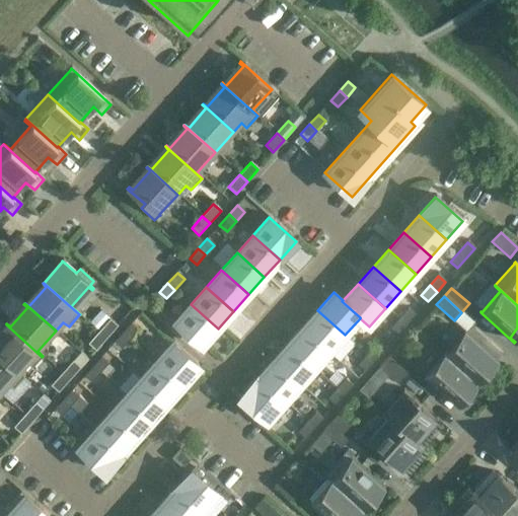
[(202,347),(218,328),(191,304),(174,322),(202,347)]
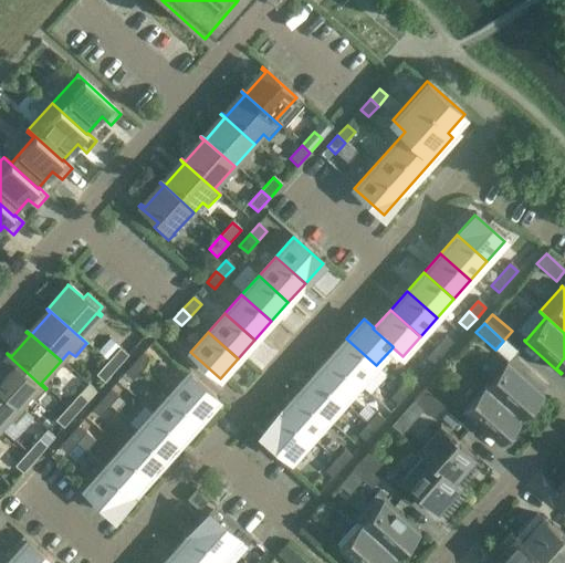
[(443,355),(453,344),(445,337),(436,348),(443,355)]
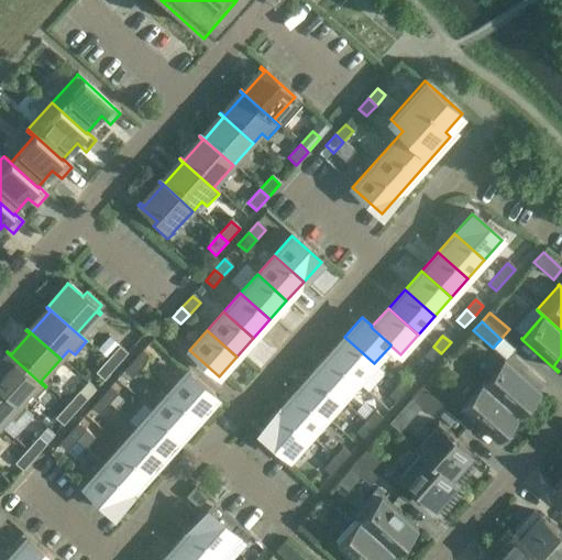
[(374,363),(344,337),(328,355),(357,382),(374,363)]
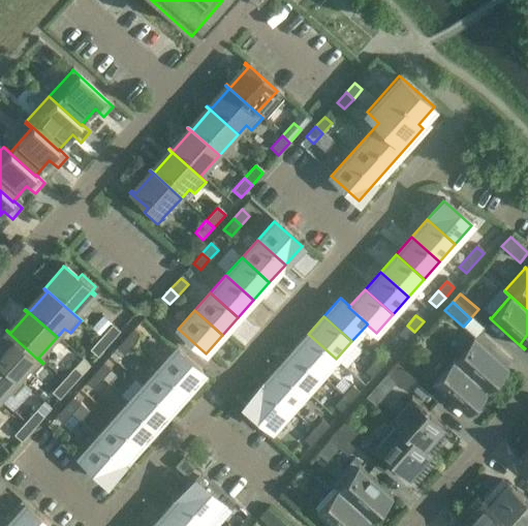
[(408,339),(414,332),(407,326),(400,332),(398,335),(406,341),(408,339)]
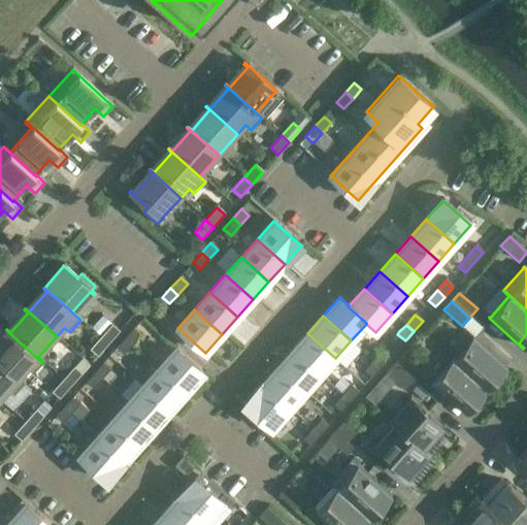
[(108,345),(119,332),(111,326),(101,337),(108,345)]
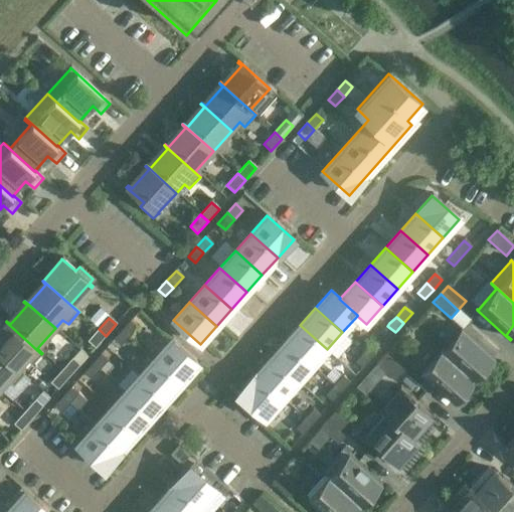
[(130,321),(122,330),(130,336),(137,328),(130,321)]
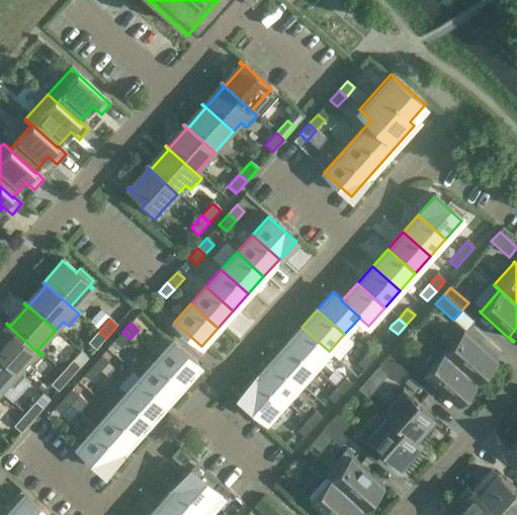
[(41,356),(6,324),(5,324),(9,328),(0,337),(0,355),(23,376),(24,376),(18,371),(26,363),(31,368),(41,356)]
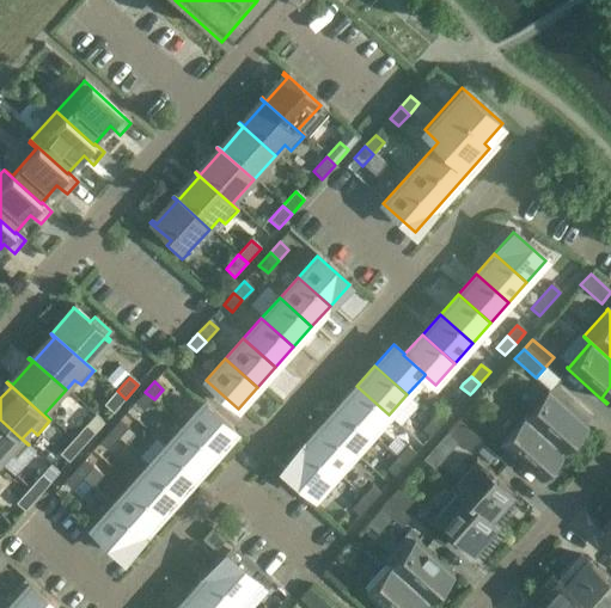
[(371,435),(389,415),(356,386),(338,406),(371,435)]
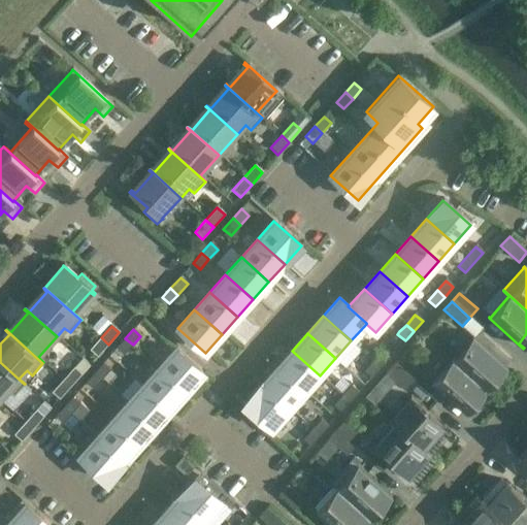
[(471,337),(452,360),(486,390),(487,390),(482,385),(500,363),(506,368),(506,367),(472,336),(471,337)]
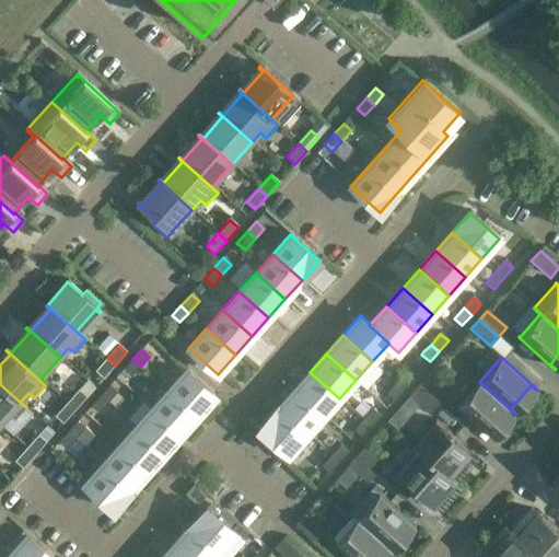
[(103,380),(115,366),(107,358),(94,372),(103,380)]
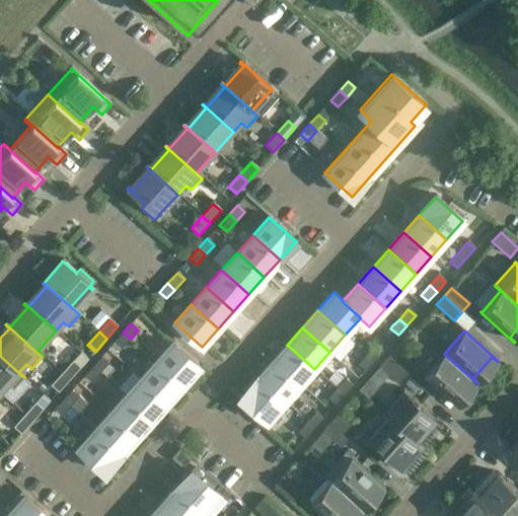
[(123,333),(114,344),(121,350),(131,339),(123,333)]
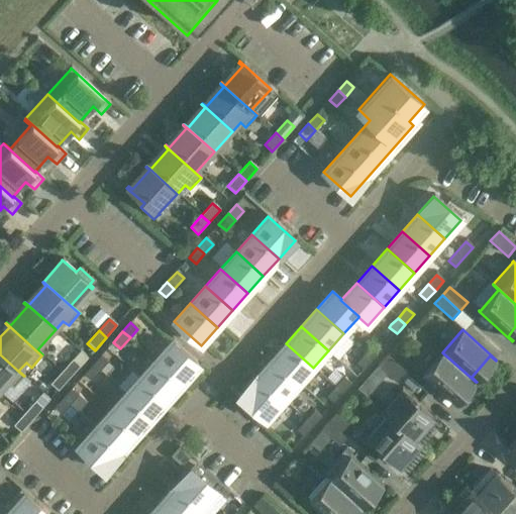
[(171,342),(155,361),(182,385),(198,367),(171,342)]
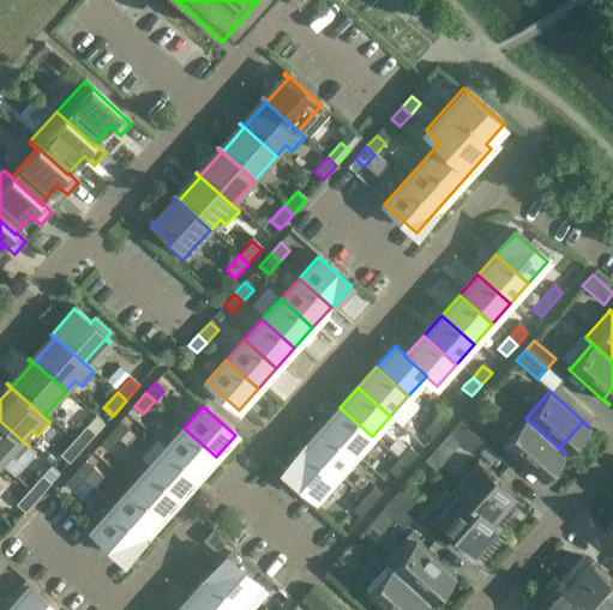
[(353,457),(372,436),(340,408),(322,428),(353,457)]
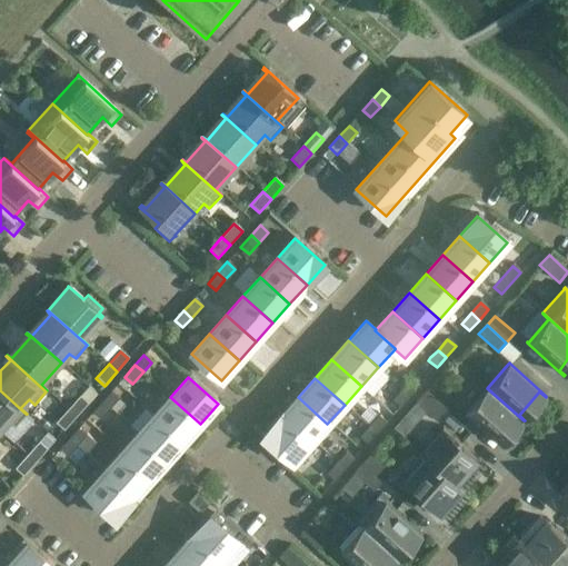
[(410,396),(419,386),(411,379),(402,389),(410,396)]
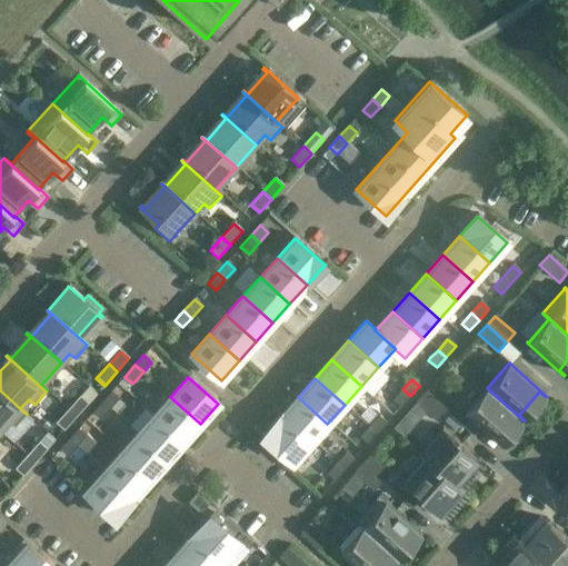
[(445,411),(452,401),(434,385),(425,394),(445,411)]
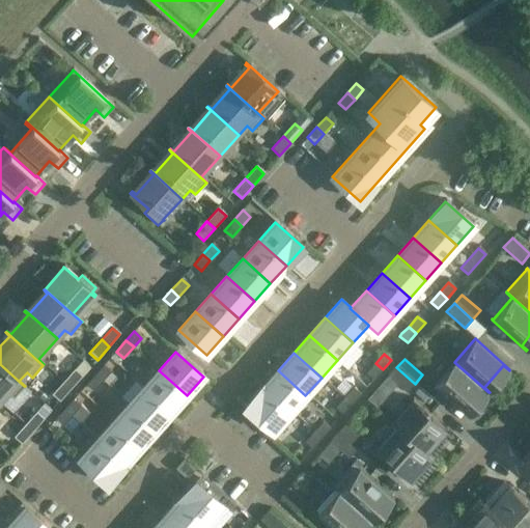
[(489,393),(489,392),(454,362),(435,384),(434,384),(434,385),(468,416),(469,415),(464,410),(483,389),(489,393)]
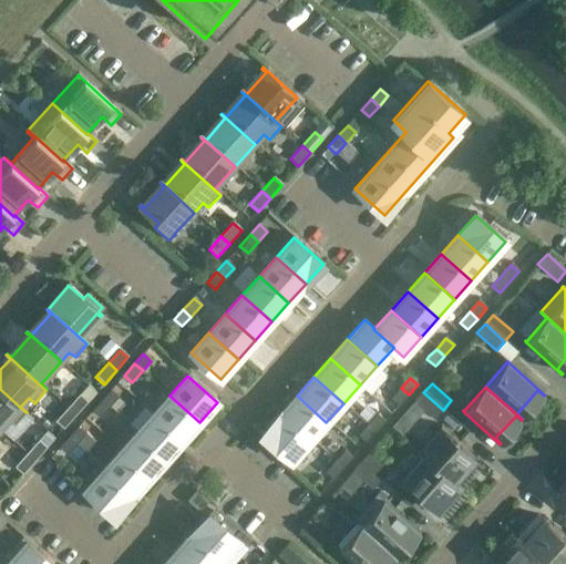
[(401,403),(409,395),(401,388),(393,397),(391,399),(399,407),(400,404),(401,403)]
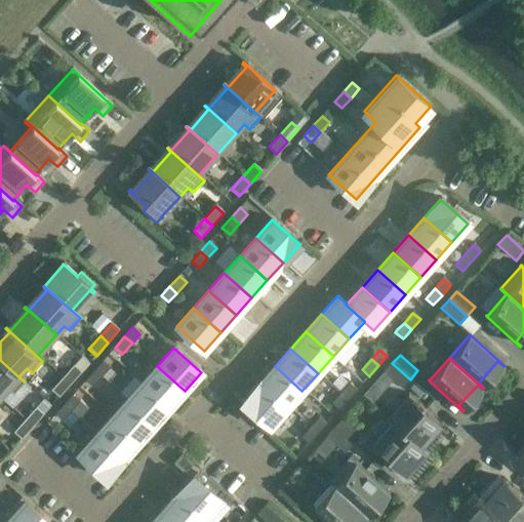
[(24,382),(0,360),(0,397),(7,389),(13,394),(24,382)]
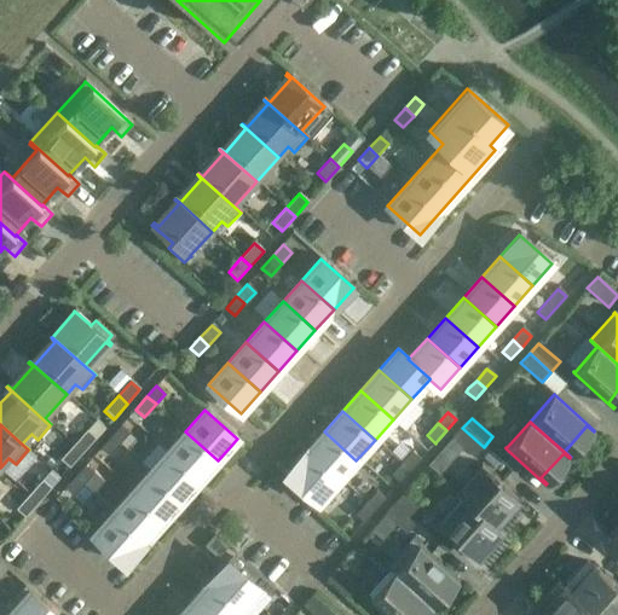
[(119,445),(130,434),(121,427),(110,437),(119,445)]
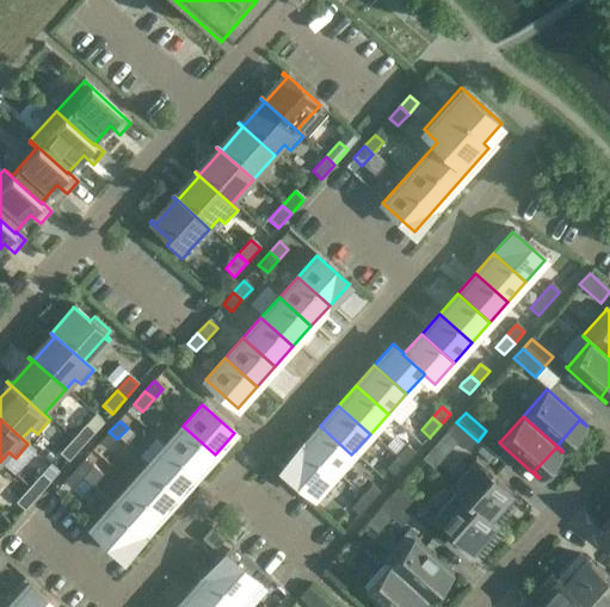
[(468,451),(478,441),(456,422),(448,432),(468,451)]
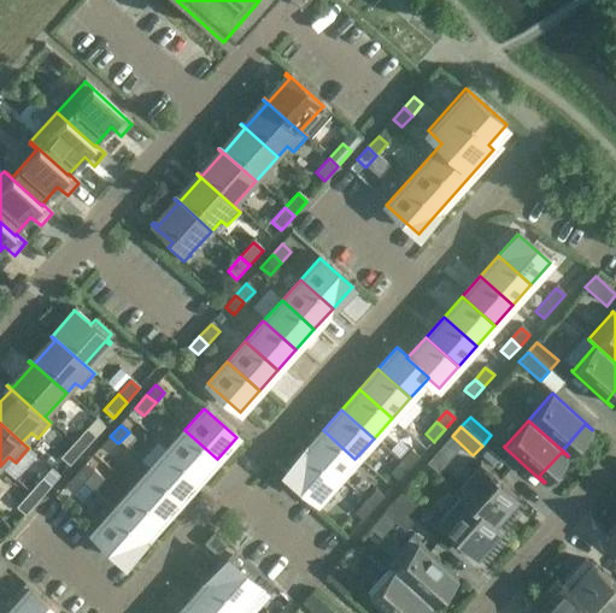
[(82,452),(95,437),(86,430),(74,444),(82,452)]
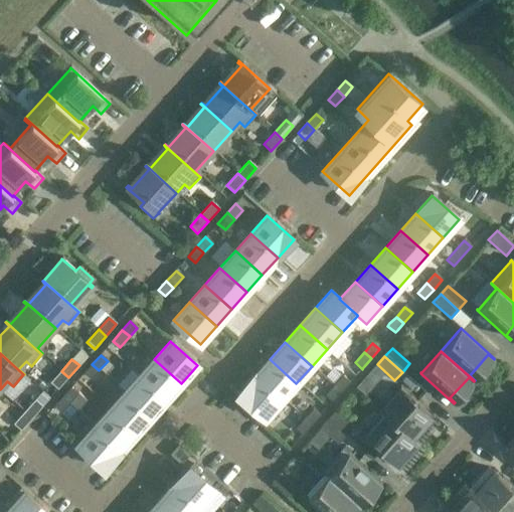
[(181,383),(154,359),(139,376),(166,400),(181,383)]
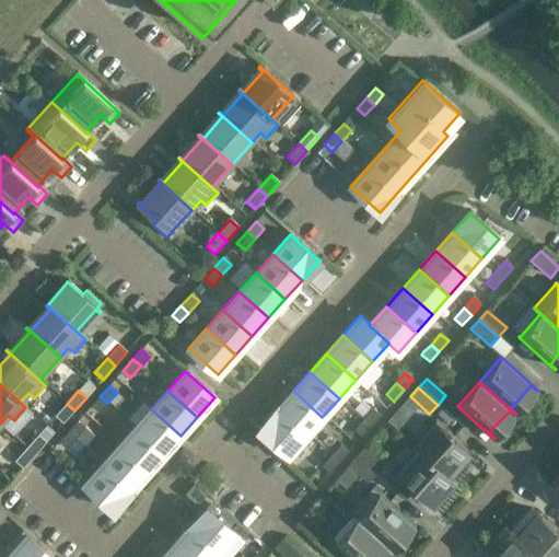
[(305,436),(322,417),(293,391),(276,409),(305,436)]
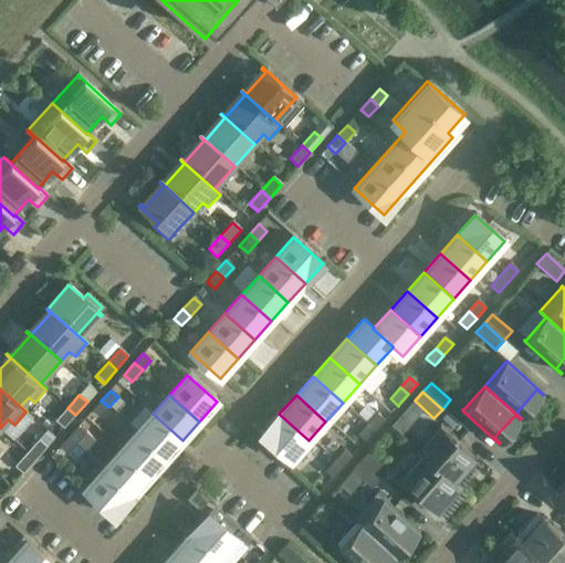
[(100,418),(108,407),(101,400),(92,412),(100,418)]
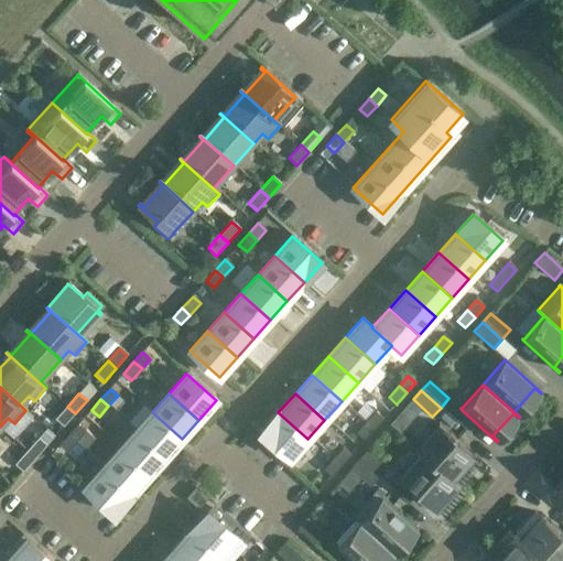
[(63,428),(75,413),(67,407),(55,420),(63,428)]
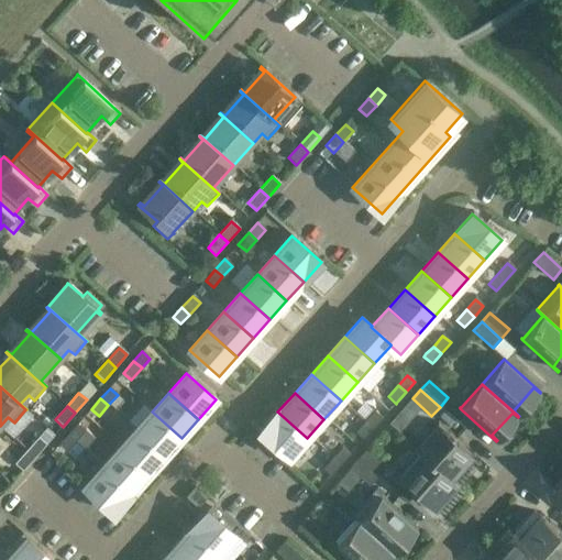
[(182,438),(152,412),(135,430),(165,457),(182,438)]
